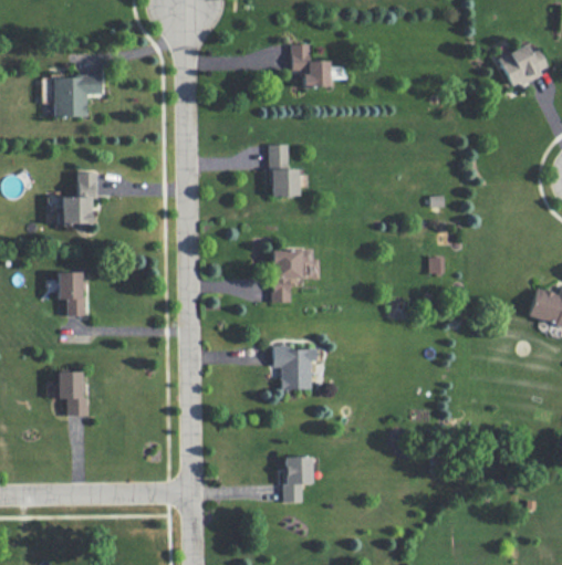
[(292,44),(311,44),(310,61),(330,61),(330,66),(344,66),(344,67),(347,67),(347,79),(331,80),(331,86),(304,86),(304,73),(301,73),(301,70),(292,71),(292,44)]
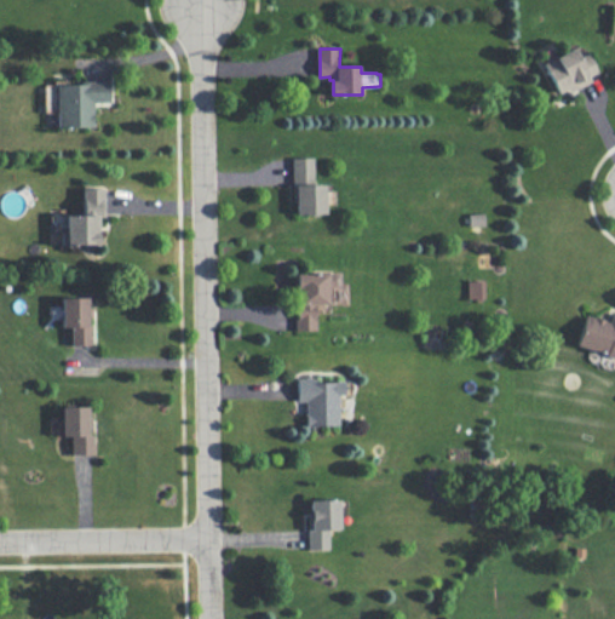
[(591,53),(582,58),(578,49),(546,64),(562,96),(603,76),(591,53)]
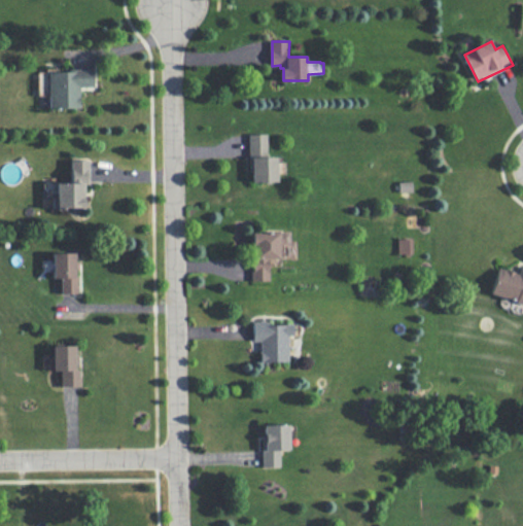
[(56,69),(48,69),(48,72),(39,72),(40,97),(50,97),(50,109),(82,109),(81,88),(96,88),(95,69),(71,70),(71,72),(56,72),(56,69)]
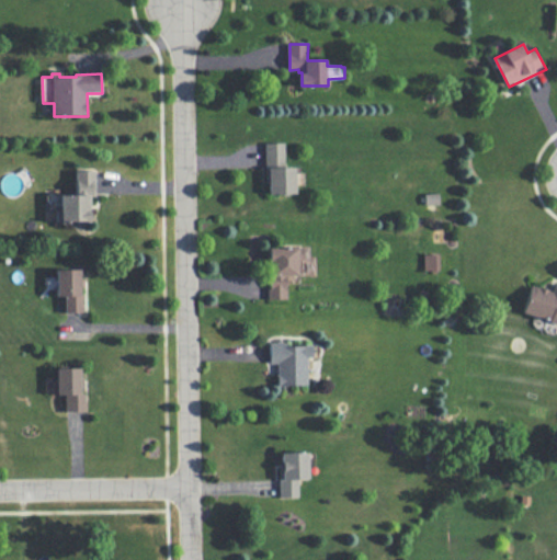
[(296,167),(286,167),(286,143),(268,144),(269,195),(296,195),(296,167)]
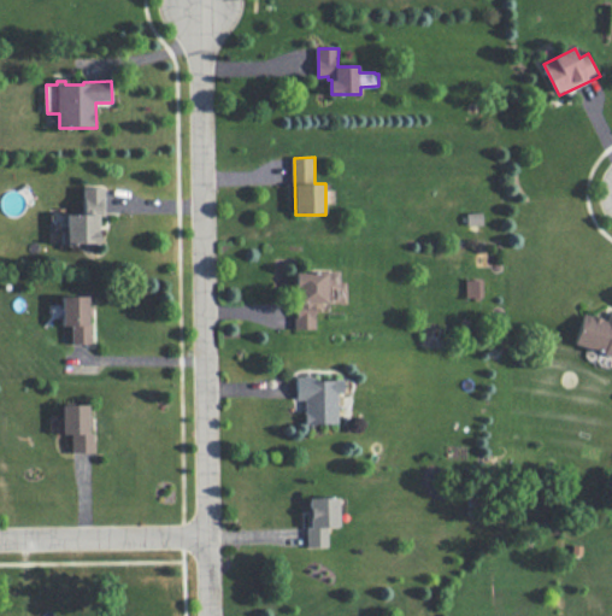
[(64,244),(100,244),(100,216),(106,216),(106,188),(86,188),(86,215),(69,215),(69,233),(63,233),(64,244)]
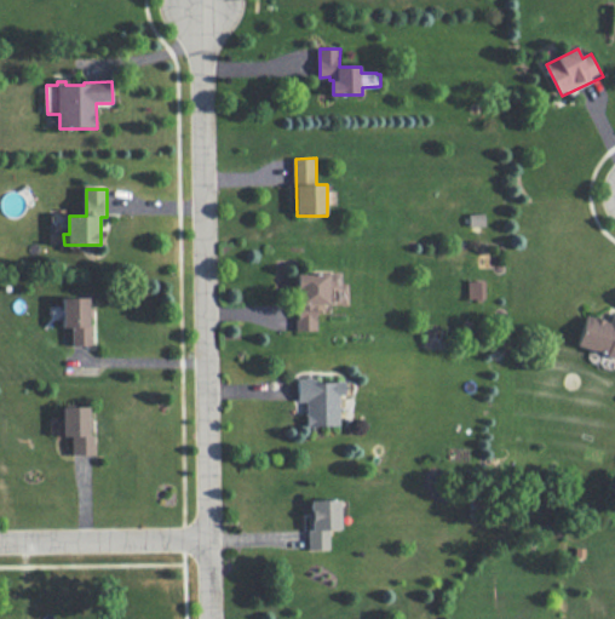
[(298,274),(299,332),(319,331),(319,311),(334,310),(333,274),(298,274)]
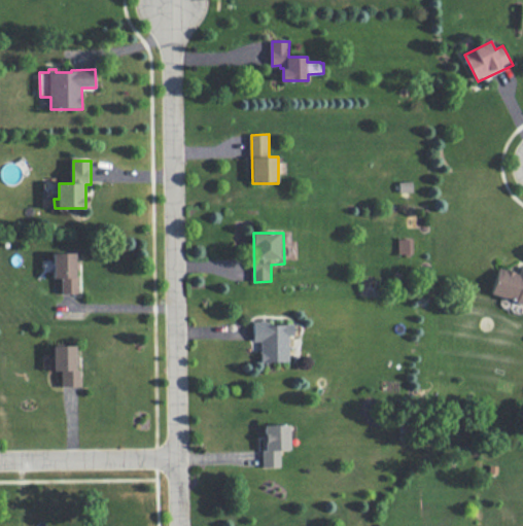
[(399,239),(399,255),(414,255),(415,240),(399,239)]
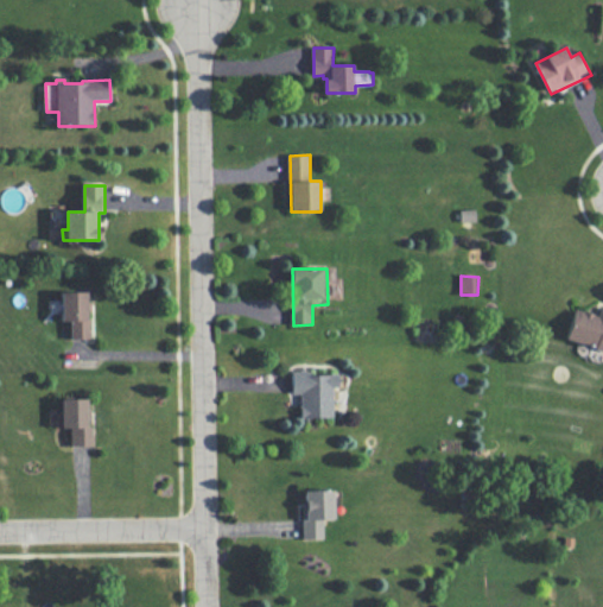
[(89,292),(63,292),(63,322),(73,322),(73,340),(90,340),(89,292)]
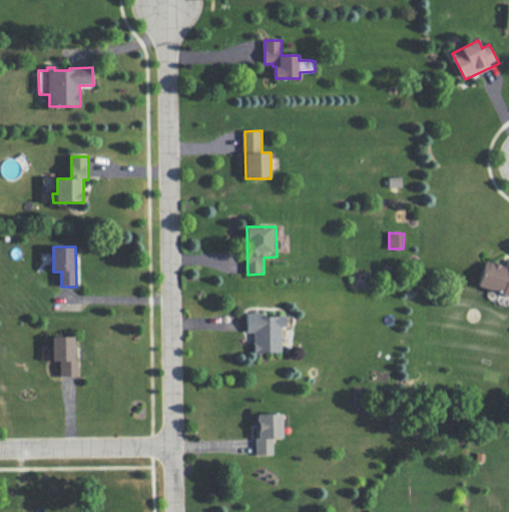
[(486,261),(479,287),(508,295),(508,264),(507,267),(486,261)]
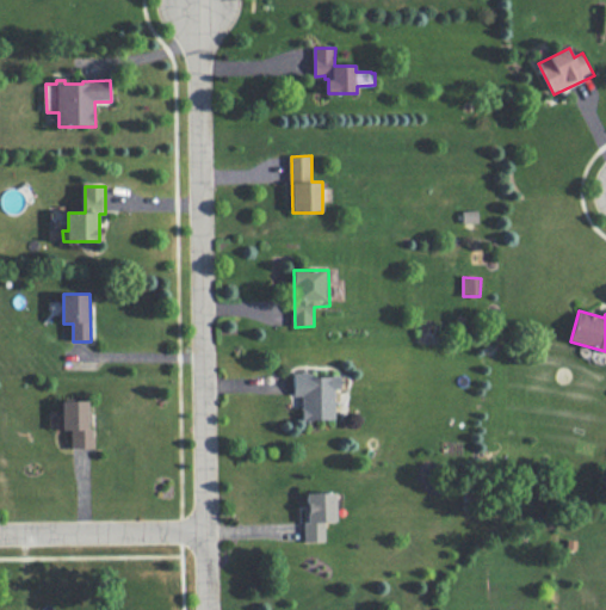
[(304,421),(336,420),(335,390),(341,389),(341,375),(295,375),(296,396),(303,396),(304,421)]
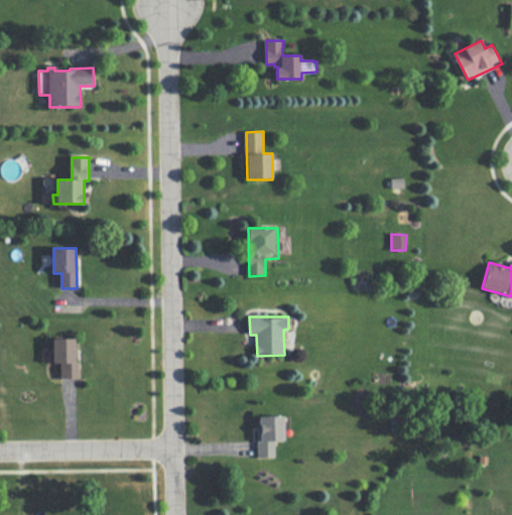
[(75,339),(53,339),(53,364),(61,364),(61,379),(81,379),(81,363),(76,363),(75,339)]
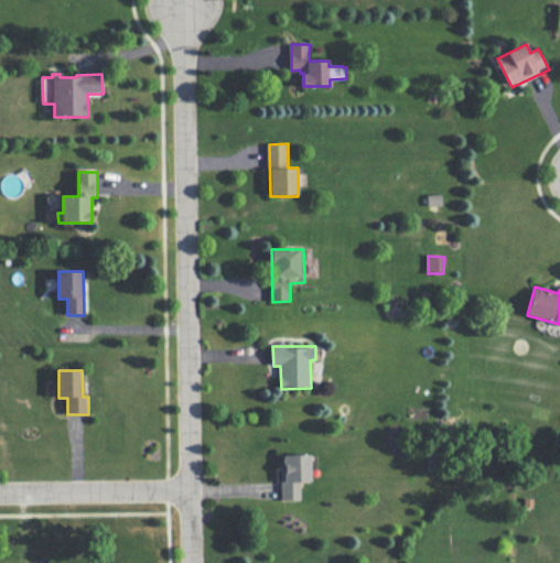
[(284,501),(302,501),(302,483),(312,483),(311,455),(283,455),(284,501)]
